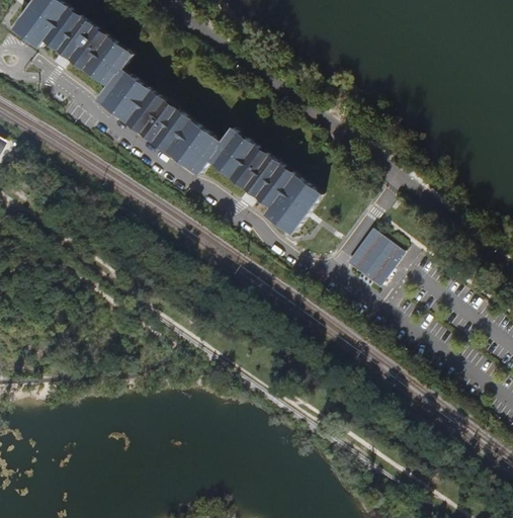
[(292,232),(321,193),(290,171),(289,172),(283,168),(284,166),(265,152),(264,154),(258,149),(259,148),(245,138),(244,139),(237,134),(238,133),(232,127),(222,142),(221,143),(214,138),(215,137),(176,108),(174,111),(164,103),(166,100),(147,86),(146,87),(142,85),(143,84),(130,74),(129,75),(120,69),(121,68),(133,54),(125,50),(125,51),(116,44),(117,42),(104,33),(103,34),(97,30),(98,28),(78,14),(77,15),(71,11),(72,9),(59,0),(33,0),(14,27),(39,46),(46,38),(60,49),(62,46),(73,54),(71,57),(108,84),(98,99),(199,173),(209,159),(246,186),(249,183),(259,191),(257,194),(271,204),(265,212),(292,232)]
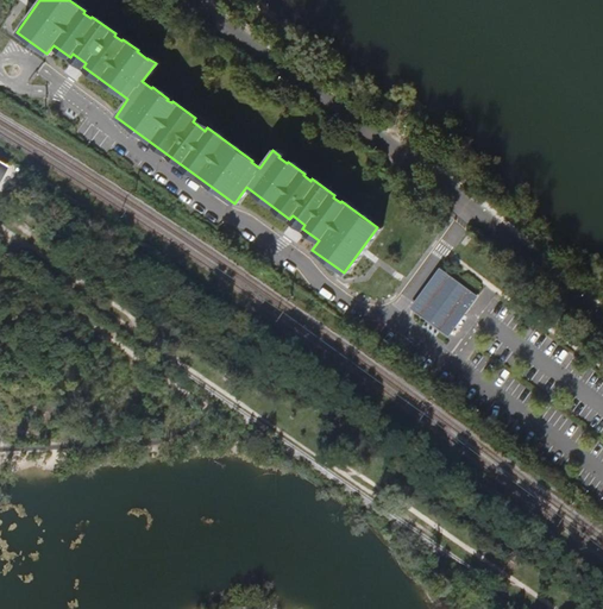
[(73,54),(70,57),(83,67),(86,63),(73,54)]
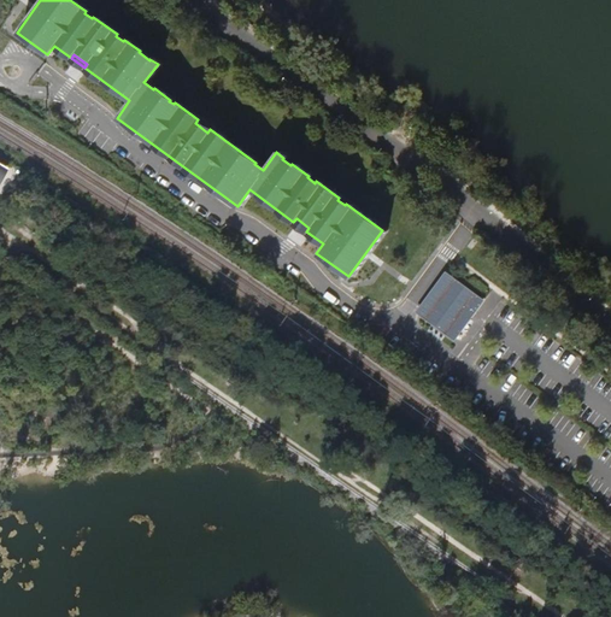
[(207,133),(210,129),(198,119),(195,123),(207,133)]
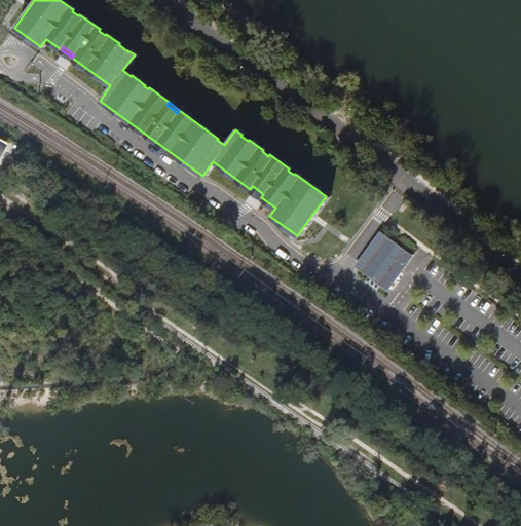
[(253,186),(250,189),(261,197),(263,194),(253,186)]
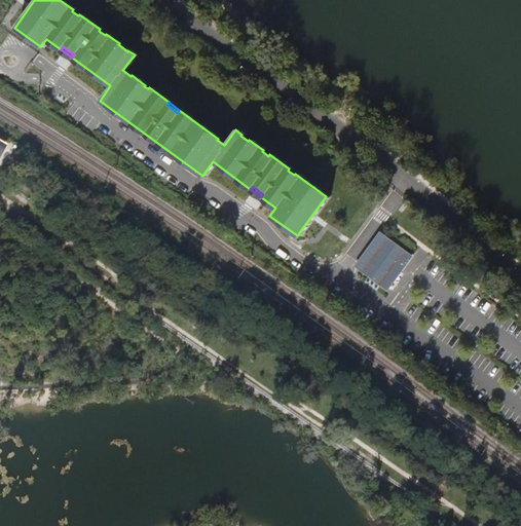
[(350,265),(383,290),(409,256),(375,231),(350,265)]
